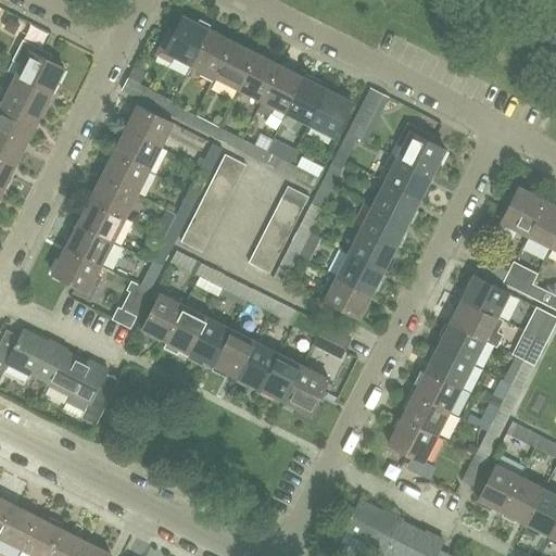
[(191,66),(210,29),(209,28),(211,25),(200,20),(198,23),(182,15),(175,30),(169,27),(156,53),(165,59),(173,57),(191,66)]
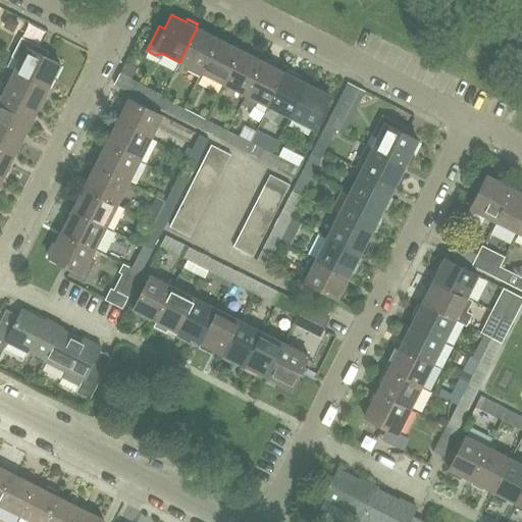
[(202,73),(219,39),(197,28),(179,62),(202,73)]
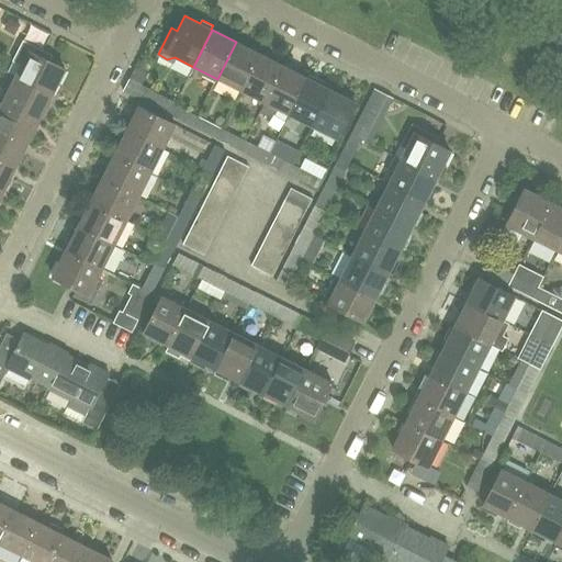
[(12,60),(21,65),(14,77),(52,96),(65,69),(41,57),(43,51),(23,41),(12,60)]
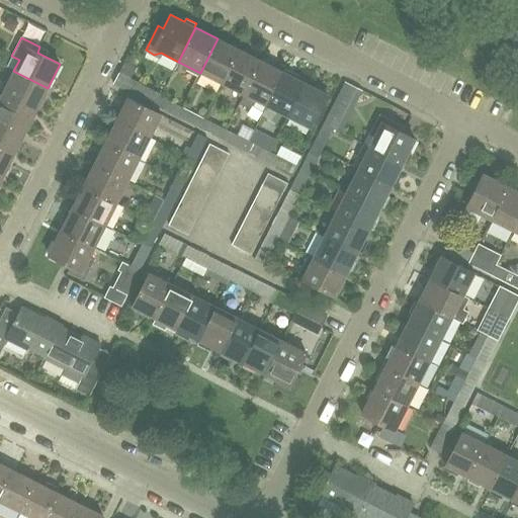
[(222,84),(239,50),(218,38),(200,73),(222,84)]
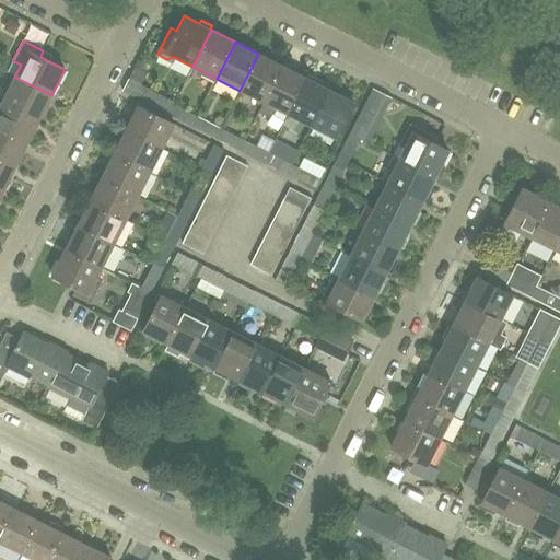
[(264,102),(282,66),(258,54),(240,91),(264,102)]
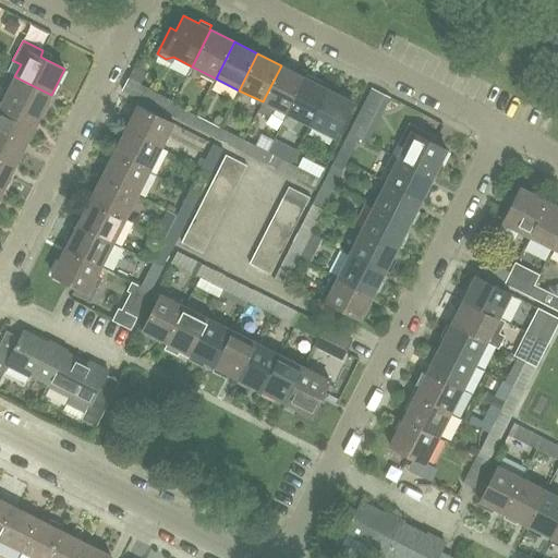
[(287,113),(305,77),(281,65),(263,101),(258,111),(264,114),(267,114),(269,114),(271,114),(273,112),(274,111),(275,108),(287,113)]
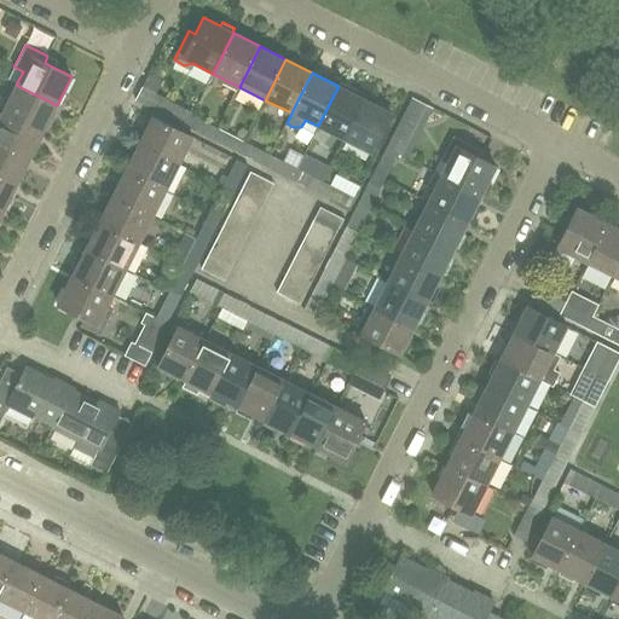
[(44,132),(57,105),(16,85),(3,111),(44,132)]
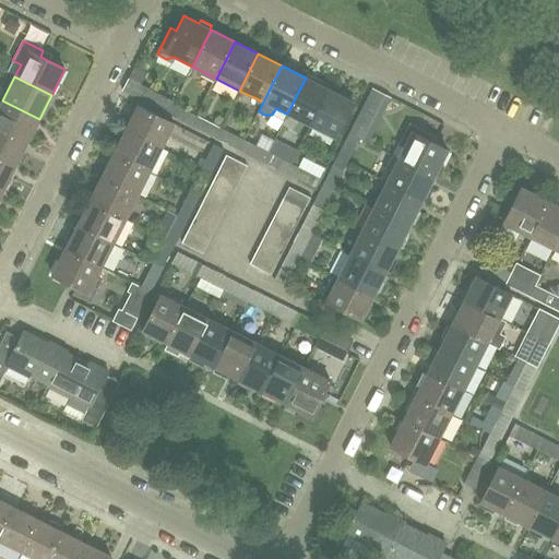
[(311,126),(330,90),(306,78),(287,114),(311,126)]
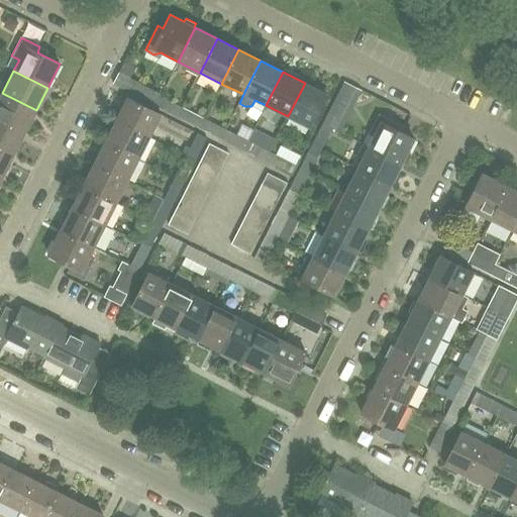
[(130,93),(156,105),(160,96),(161,95),(135,82),(130,93)]
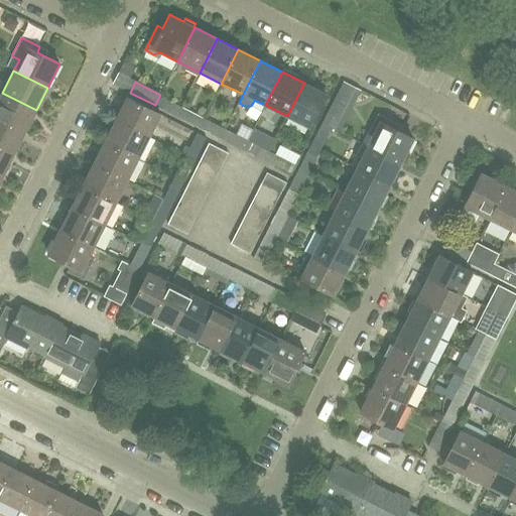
[(309,127),(327,94),(304,83),(287,116),(309,127)]
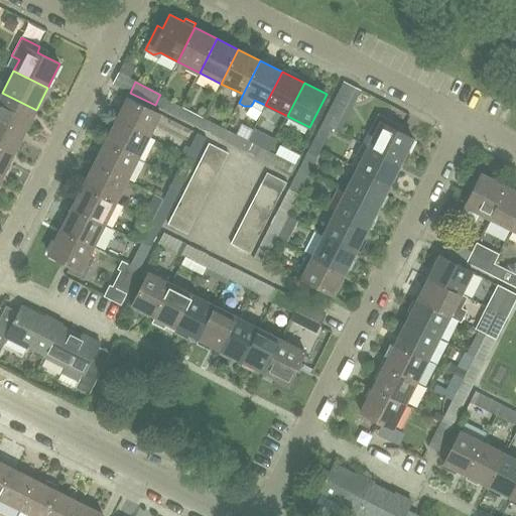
[(0,119),(25,132),(36,110),(2,93),(0,97),(0,119)]
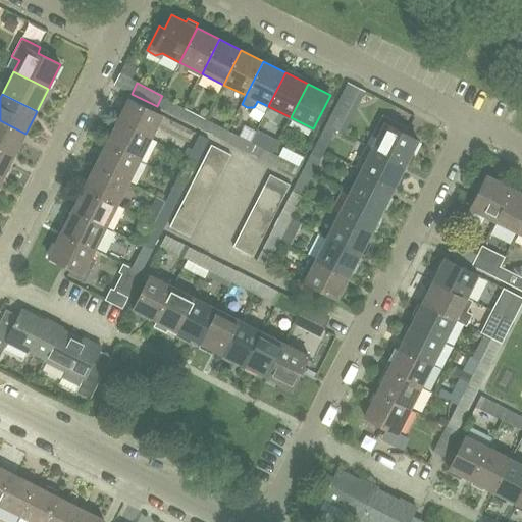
[(178,117),(184,108),(161,97),(157,106),(178,117)]
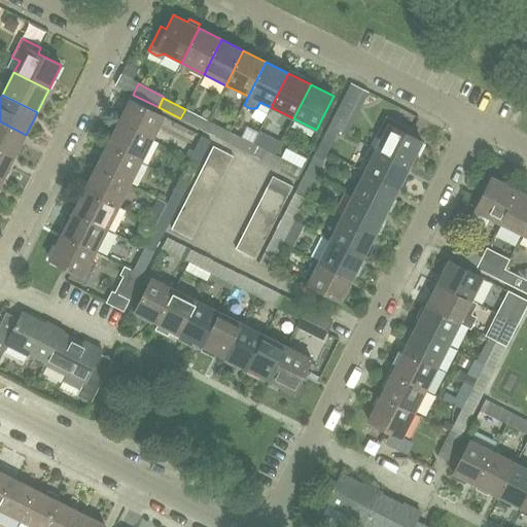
[(152,140),(164,116),(130,100),(118,123),(152,140)]
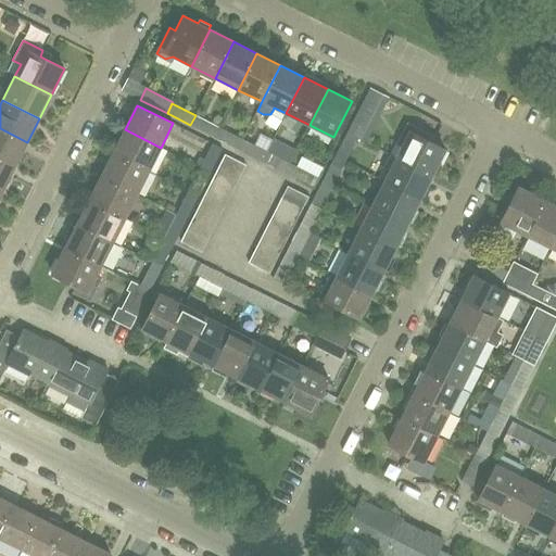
[(348,131),(357,137),(358,138),(373,111),(361,105),(348,131)]
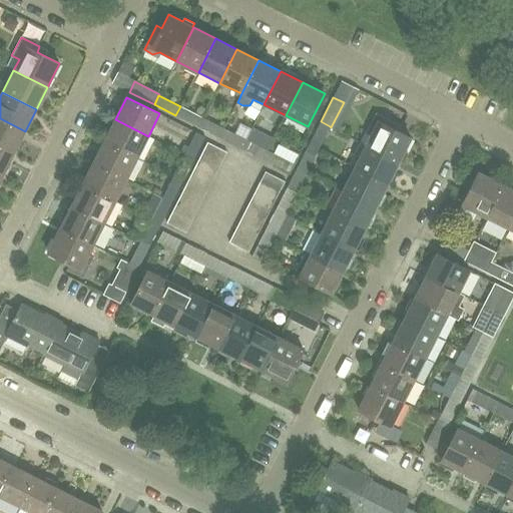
[(197,126),(202,117),(180,106),(175,115),(197,126)]
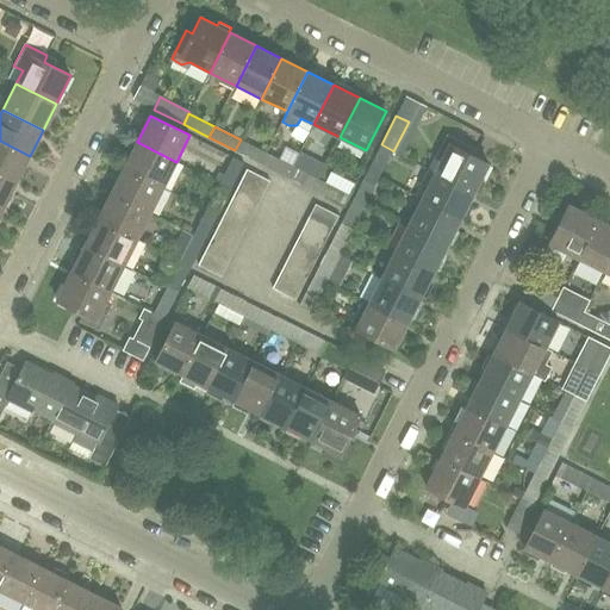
[(474,192),(489,163),(462,150),(466,143),(450,135),(444,137),(434,157),(441,160),(435,172),(474,192)]
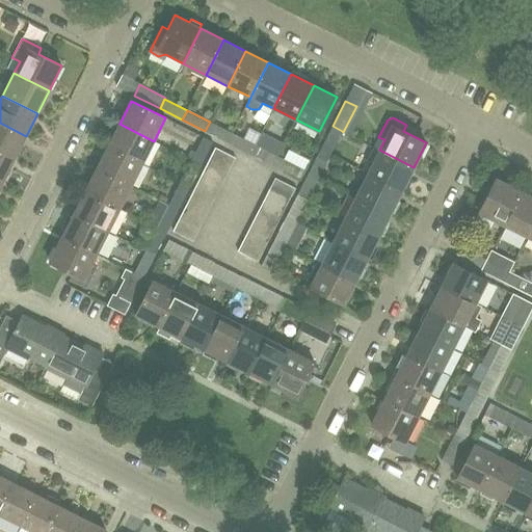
[(228,142),(232,133),(210,122),(205,131),(215,136),(228,142)]
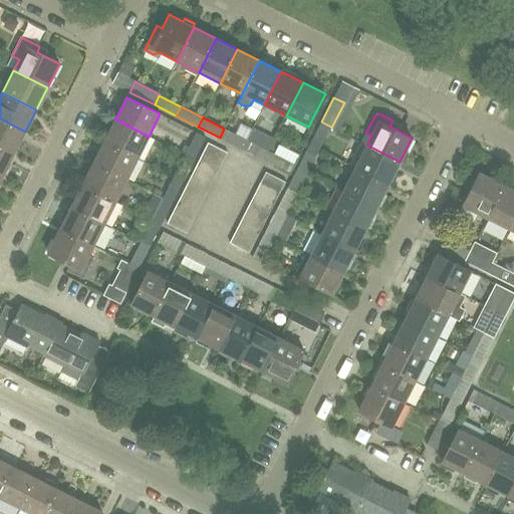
[(0,146),(14,153),(25,132),(0,118),(0,146)]
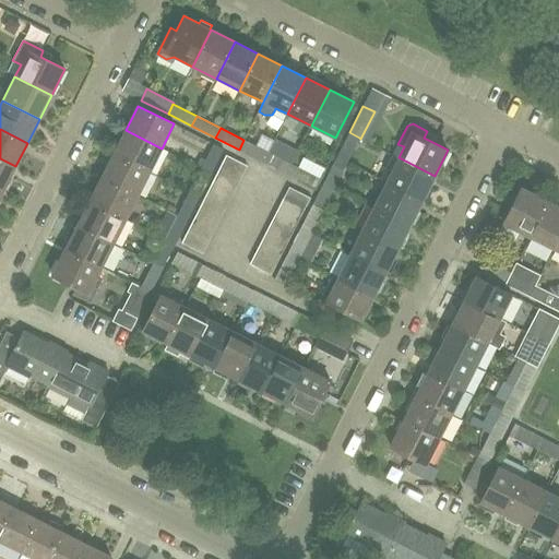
[(150,171),(162,149),(126,130),(114,154),(150,171)]
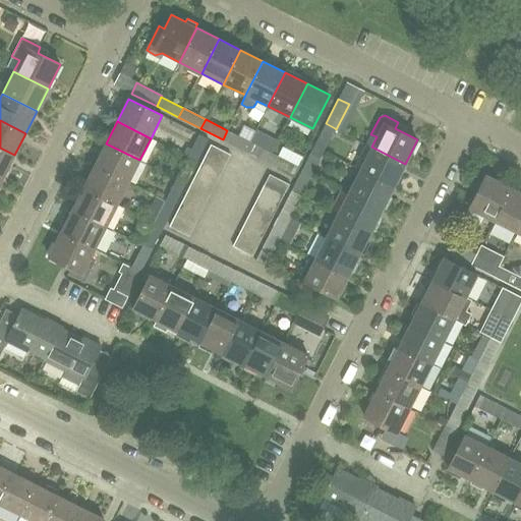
[(314,146),(324,151),(335,128),(326,123),(314,146)]
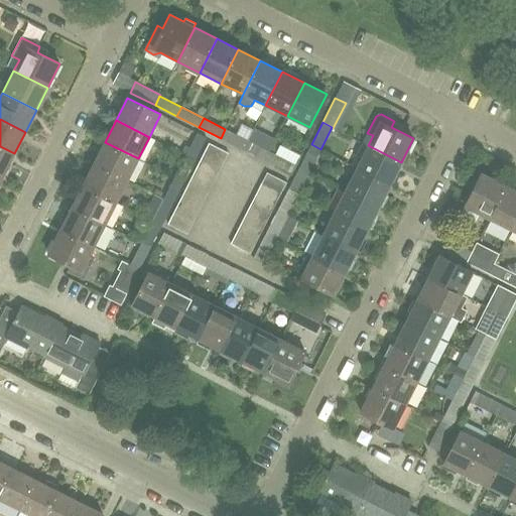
[(243,149),(247,140),(225,129),(221,138),(243,149)]
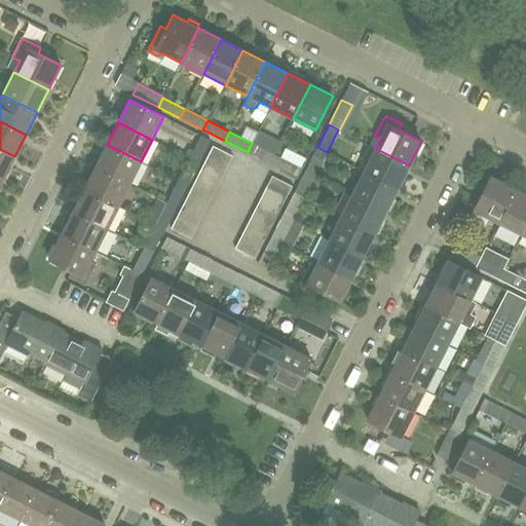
[(189,158),(198,162),(210,140),(200,136),(189,158)]
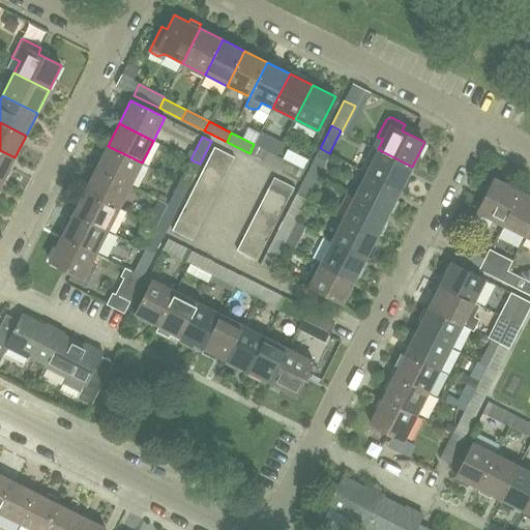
[(271,165),(276,155),(254,144),(249,153),(271,165)]
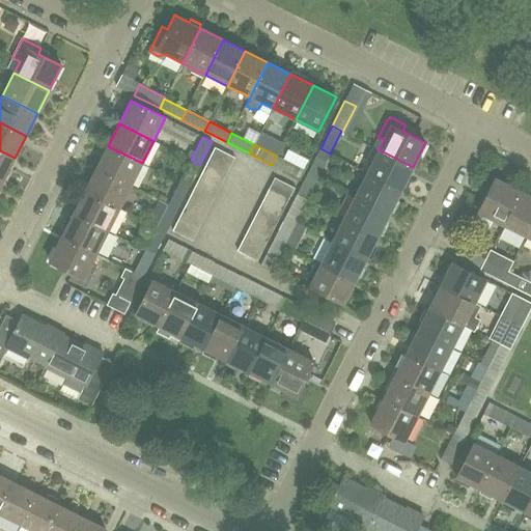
[(131,186),(142,163),(108,146),(96,168),(131,186)]
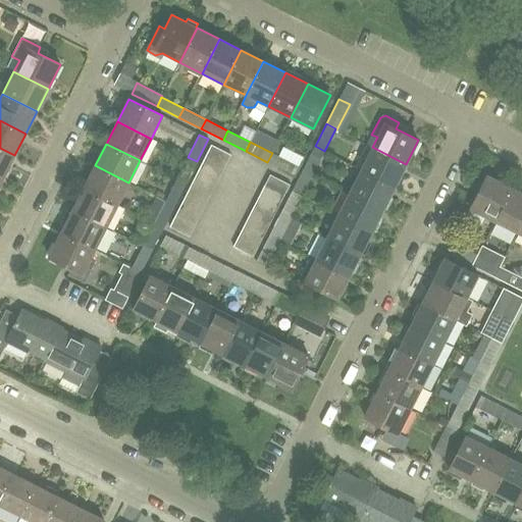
[(211,144),(205,155),(225,165),(230,154),(211,144)]
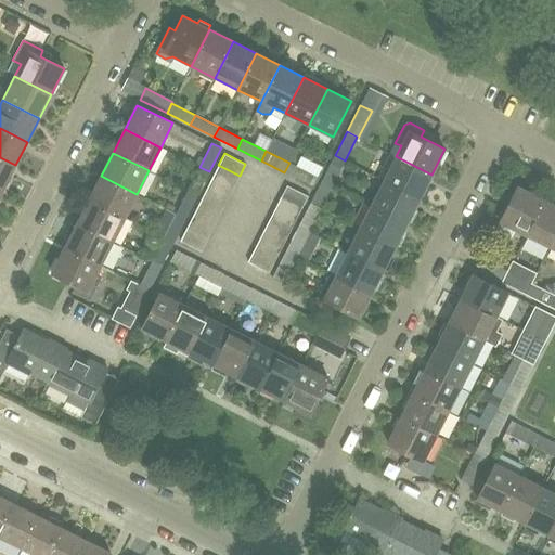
[(335,155),(323,179),(333,183),(345,160),(335,155)]
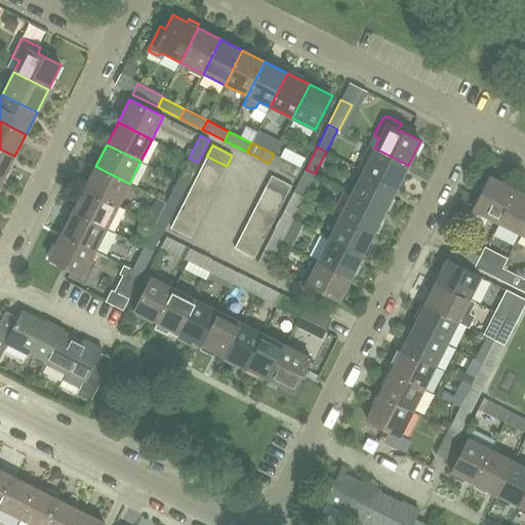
[(397,188),(408,165),(374,148),(363,170),(397,188)]
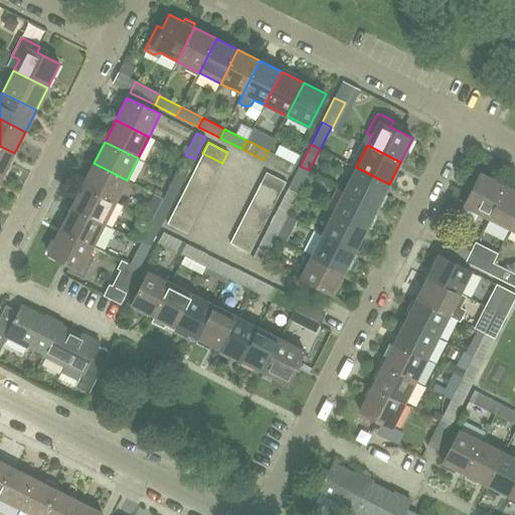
[(0,173),(3,175),(14,153),(0,146),(0,173)]
